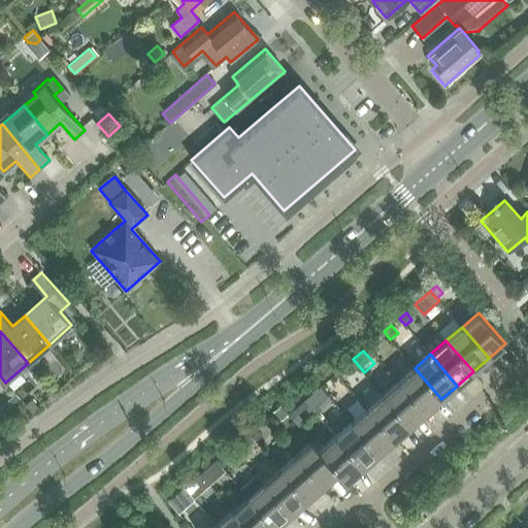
[(415,368),(398,382),(426,413),(441,399),(415,368)]
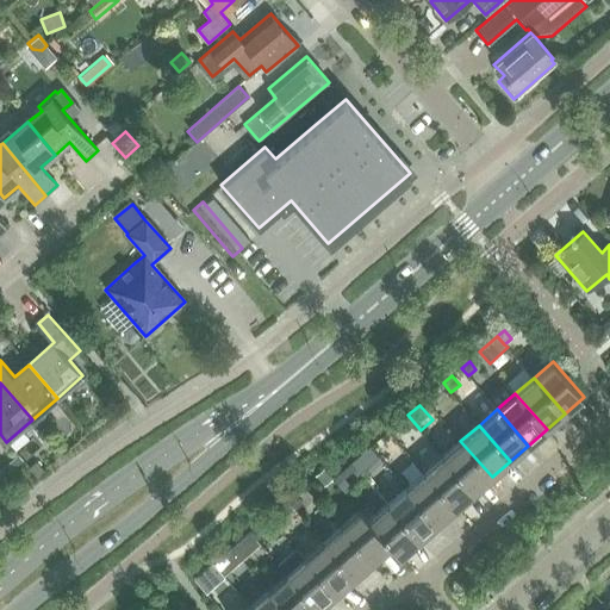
[(460,441),(442,458),(473,493),(492,477),(460,441)]
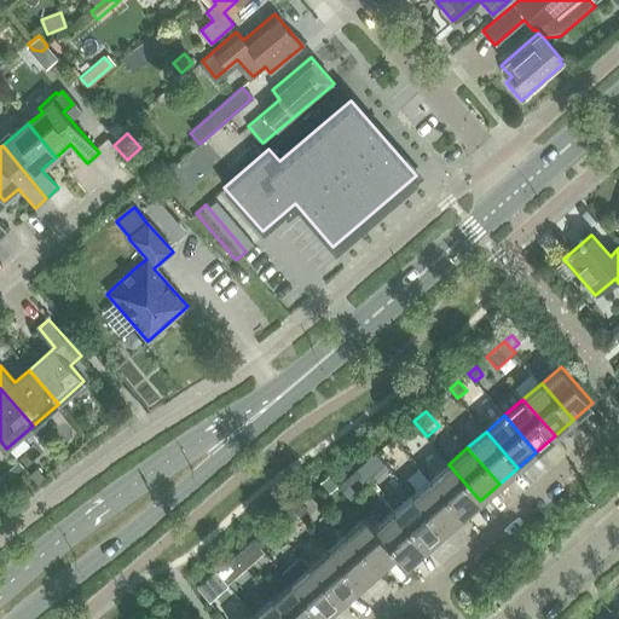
[(366,478),(376,468),(369,460),(359,469),(366,478)]
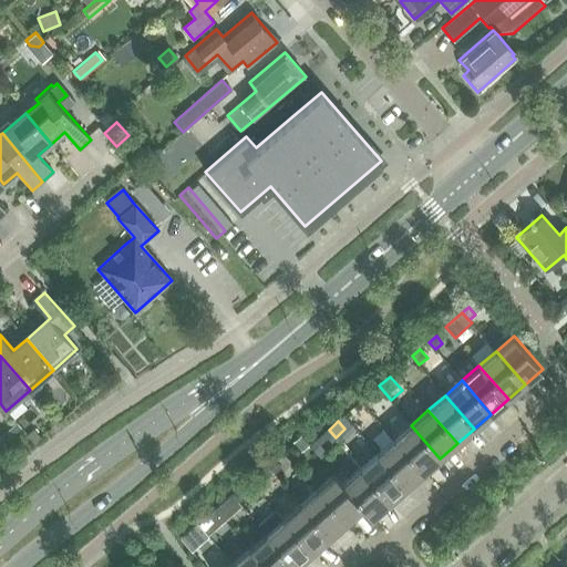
[(3,434),(7,439),(20,428),(16,422),(3,434)]
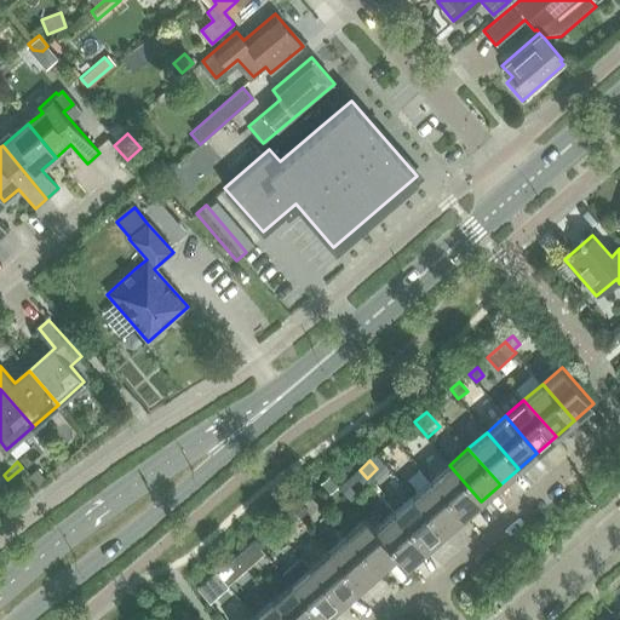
[(449,465),(430,481),(463,517),(481,501),(449,465)]
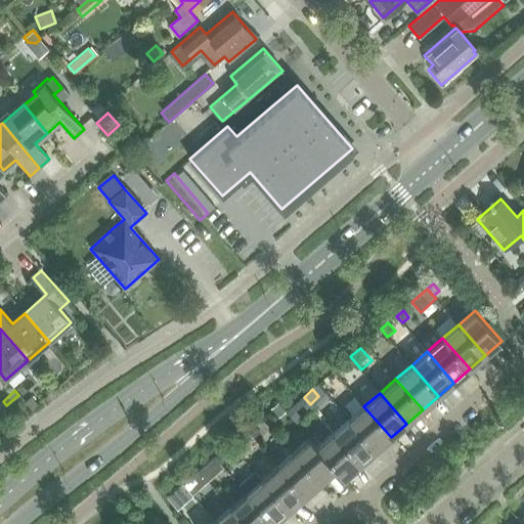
[(31,397),(25,402),(33,410),(38,405),(31,397)]
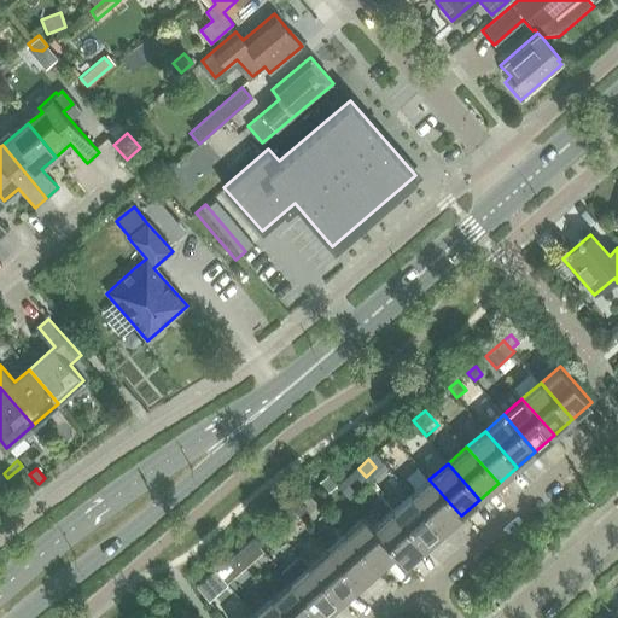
[(327,476),(319,484),(327,494),(337,487),(327,476)]
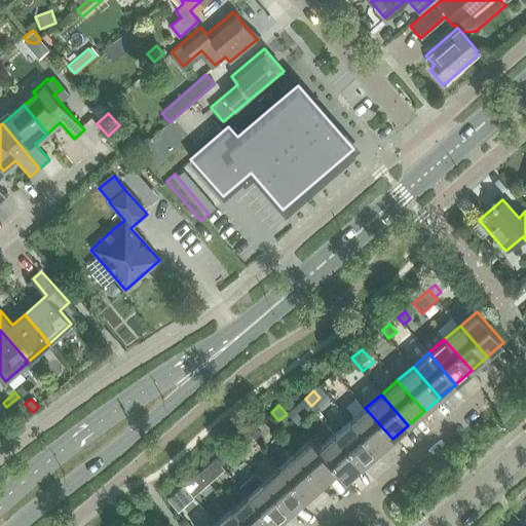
[(296,413),(292,408),(288,412),(299,426),(304,422),(296,413)]
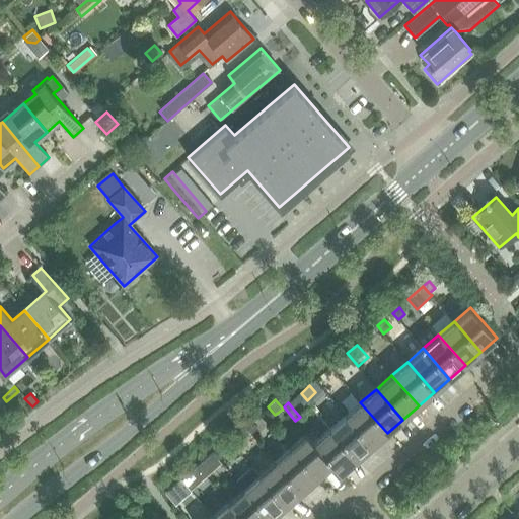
[(360,402),(345,416),(371,447),(387,433),(360,402)]
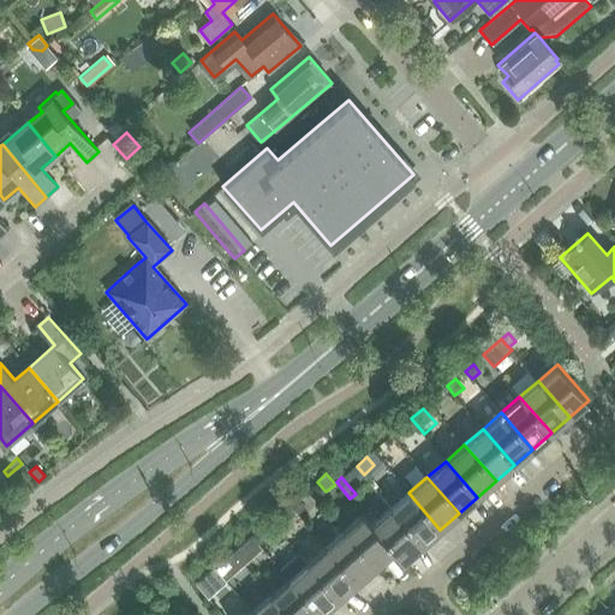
[(408,493),(390,509),(422,545),(440,530),(408,493)]
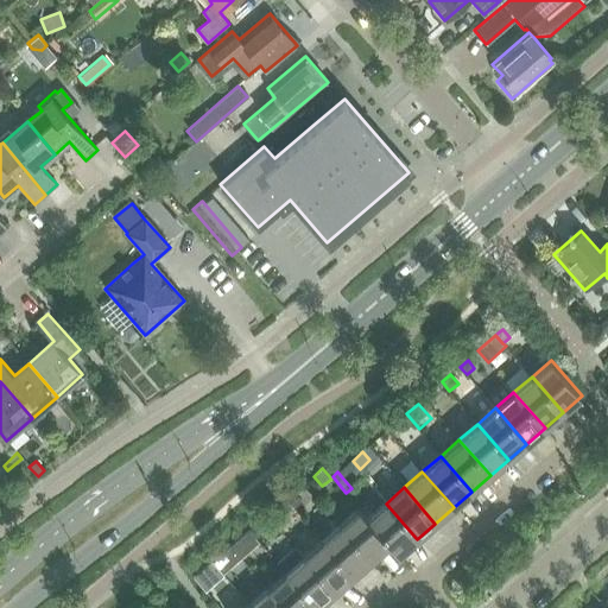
[(292,492),(286,498),(293,507),(295,508),(302,502),(292,492)]
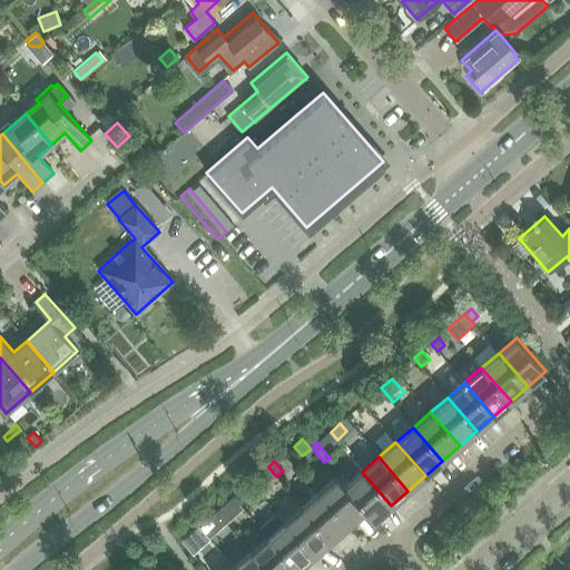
[(268,467),(257,477),(264,485),(275,475),(268,467)]
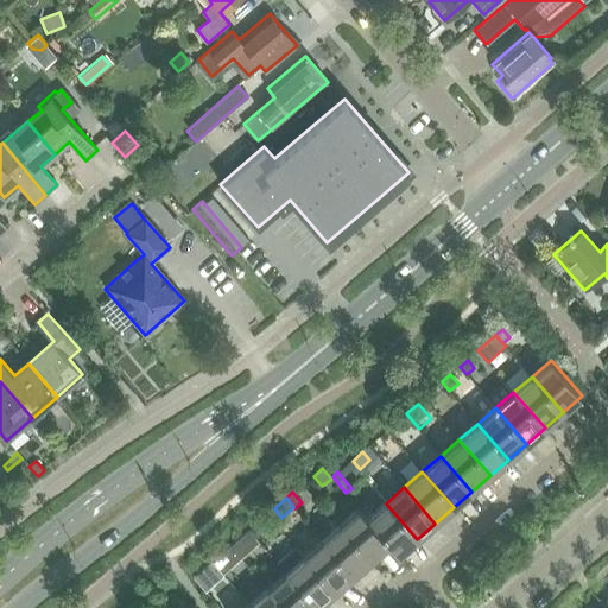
[(367,519),(390,544),(399,555),(417,539),(386,504),(367,519)]
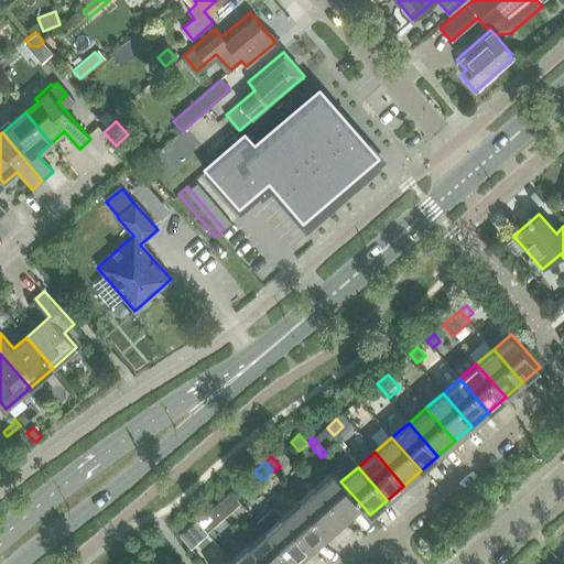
[(332,472),(315,486),(344,519),(361,505),(340,481),(332,472)]
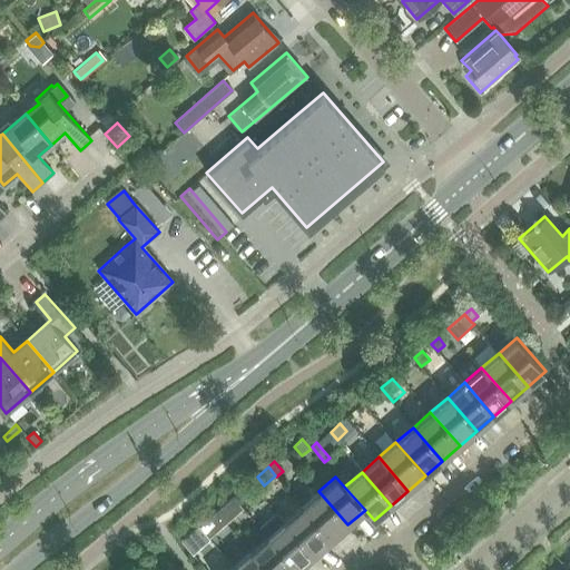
[(241,491),(234,497),(239,502),(245,497),(241,491)]
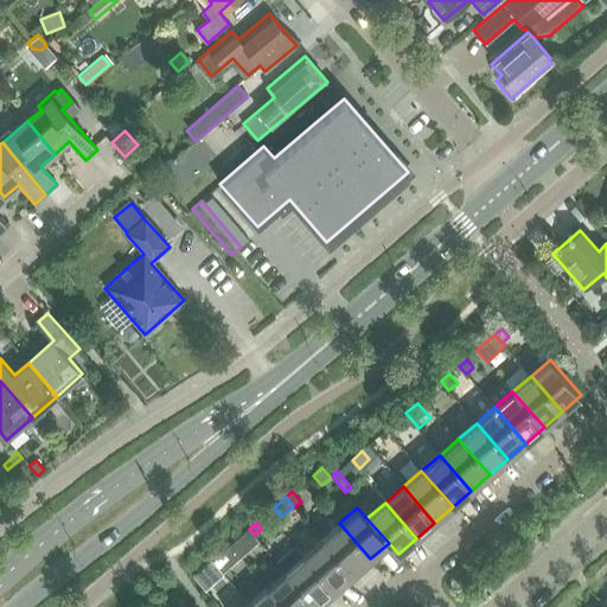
[(339,523),(321,540),(352,575),(370,558),(339,523)]
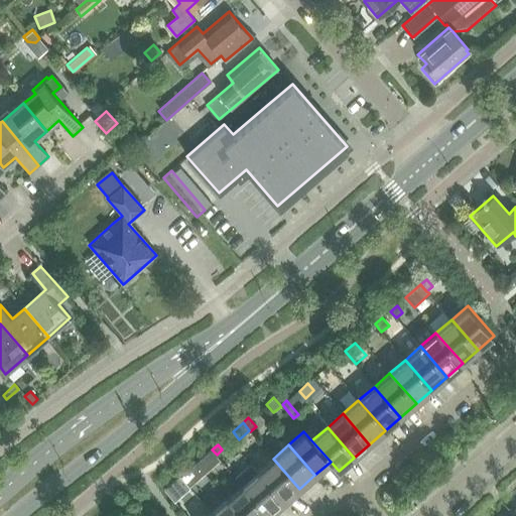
[(273,459),(257,472),(284,502),(299,489),(273,459)]
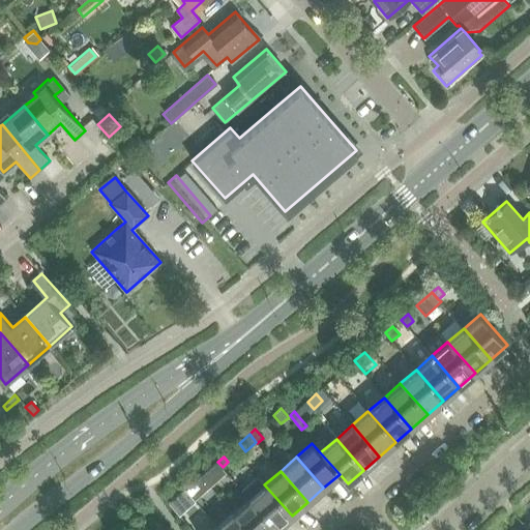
[(257,476),(241,490),(248,498),(275,529),(292,516),(264,484),(257,476)]
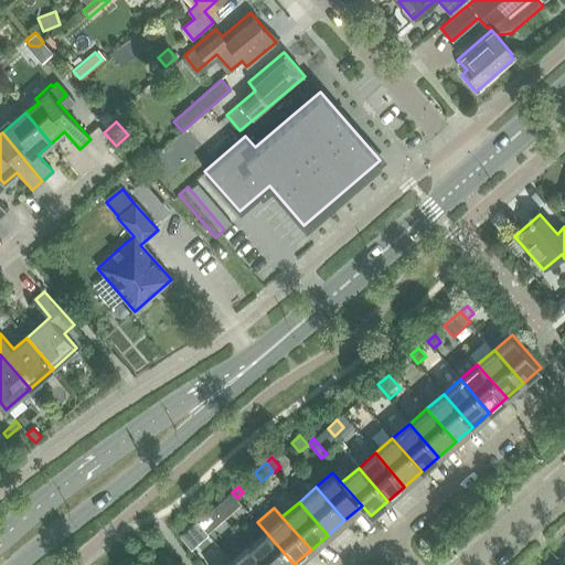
[(203,516),(199,521),(204,528),(209,523),(203,516)]
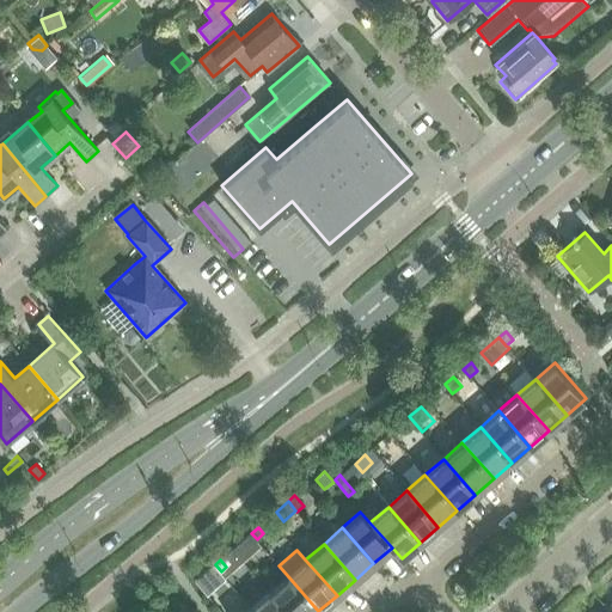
[(203,575),(195,582),(199,587),(207,580),(203,575)]
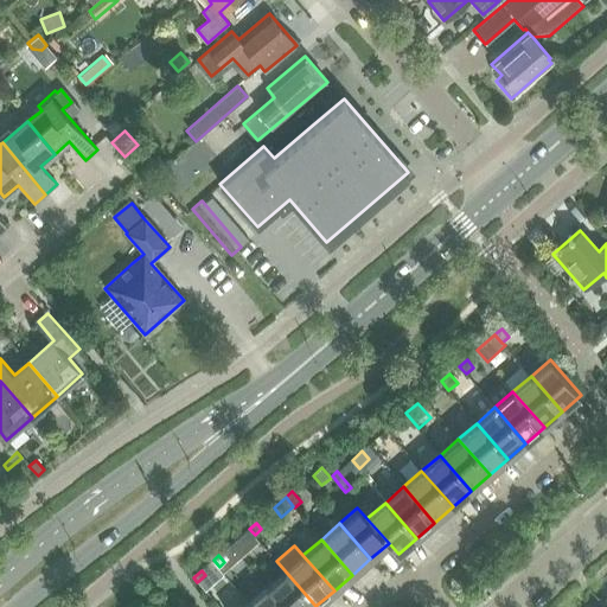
[(285,570),(267,587),(283,606),(314,606),(315,606),(285,570)]
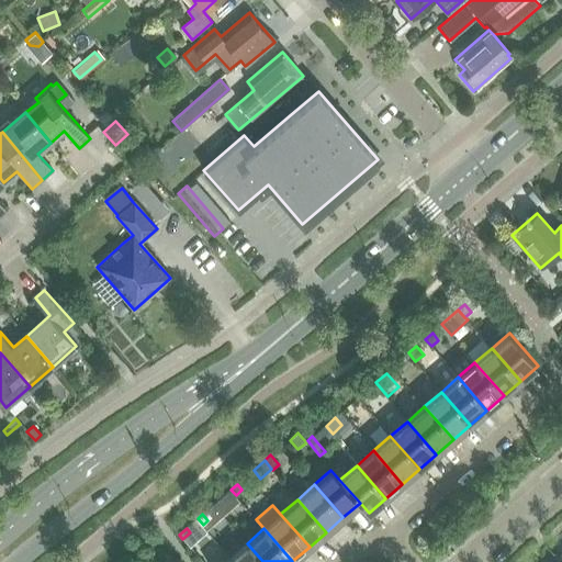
[(262,561),(247,543),(229,558),(233,561),(262,561)]
